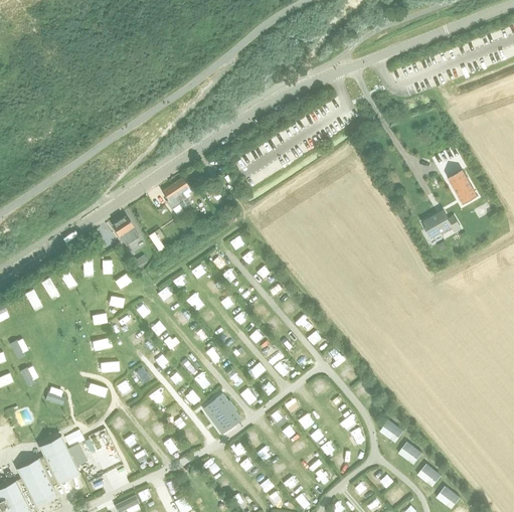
[(463,174),(449,182),(464,208),(478,200),(463,174)]
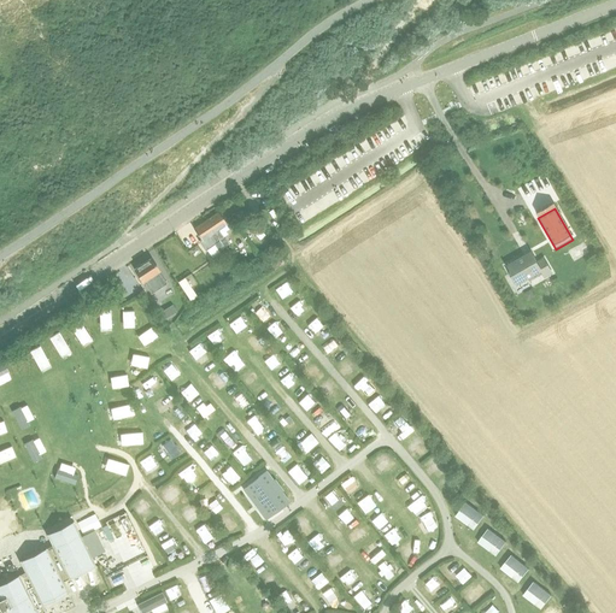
[(229,234),(226,228),(218,217),(206,225),(220,245),(223,241),(222,239),(229,234)]
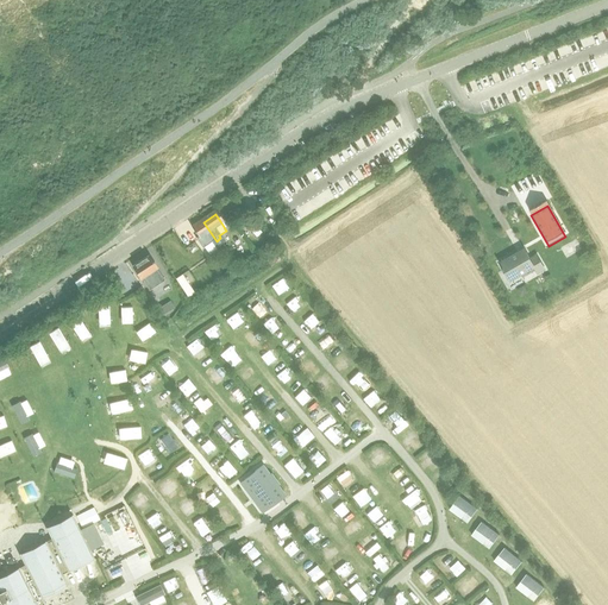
[(217,241),(204,222),(192,229),(199,240),(196,241),(202,251),(205,250),(210,257),(217,252),(214,250),(220,246),(217,241)]
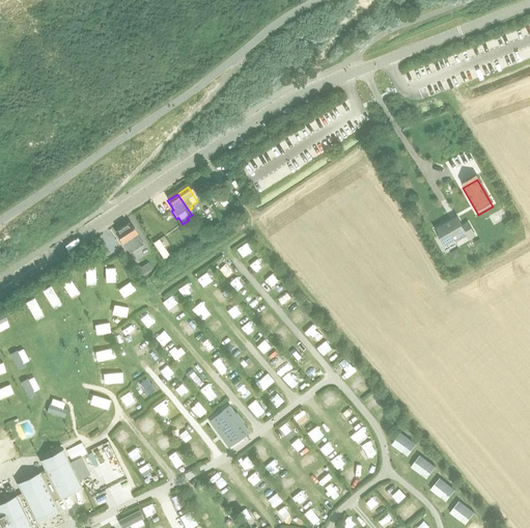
[(192,207),(189,211),(192,215),(193,217),(197,215),(192,207)]
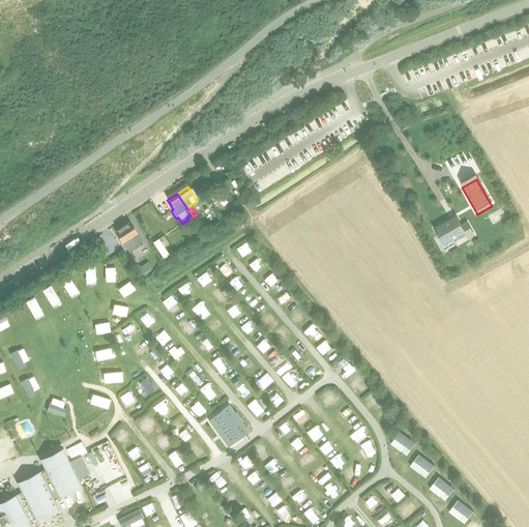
[(457,220),(436,232),(444,247),(453,242),(456,244),(466,238),(468,241),(474,237),(468,226),(462,229),(457,220)]
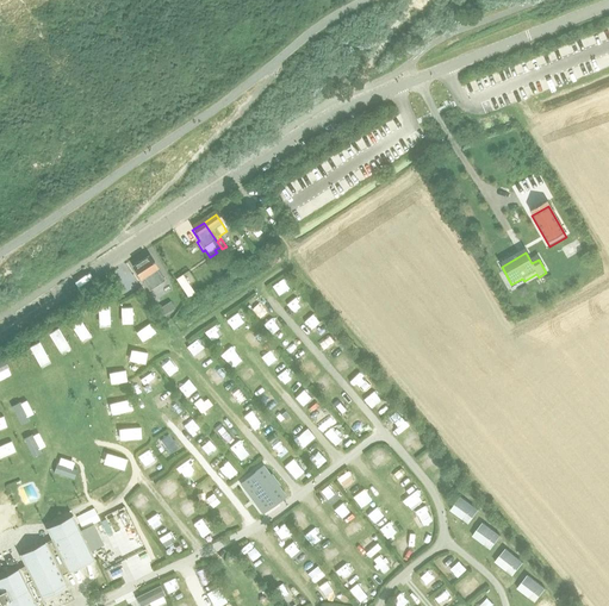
[(149,260),(132,270),(141,282),(142,281),(149,293),(151,292),(159,288),(166,283),(157,272),(149,260)]
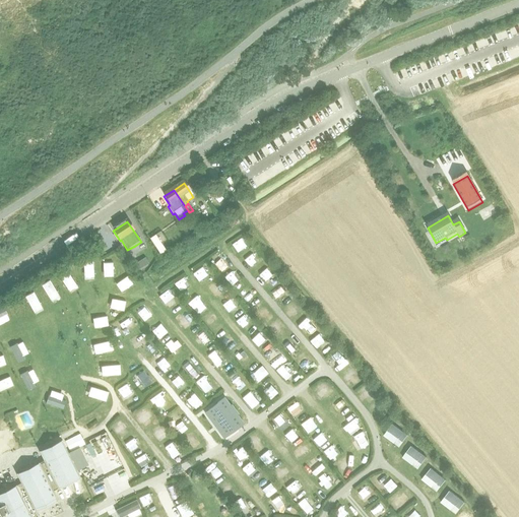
[(166,231),(159,234),(168,249),(174,246),(166,231)]
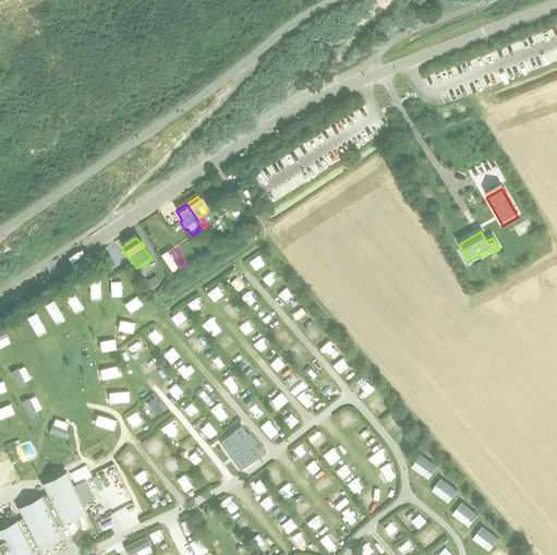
[(167,255),(160,258),(172,276),(178,272),(167,255)]
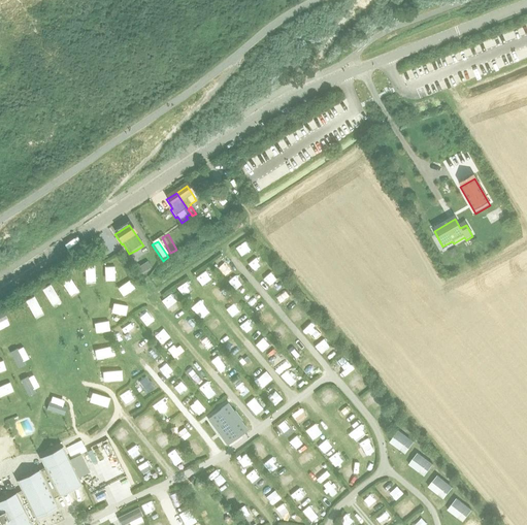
[(241,252),(232,259),(238,267),(249,261),(241,252)]
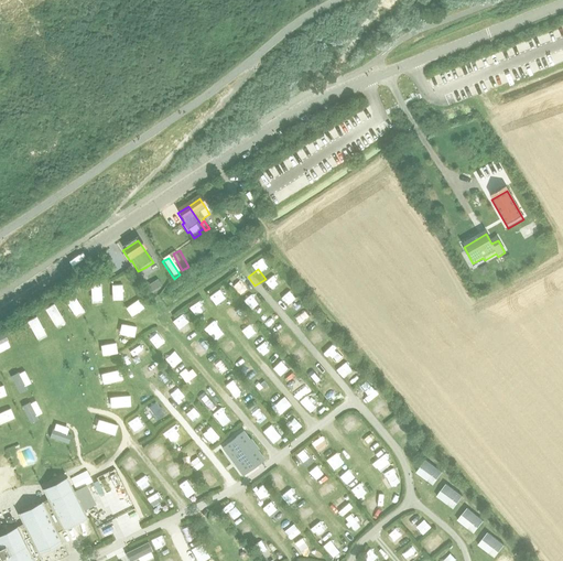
[(228,297),(238,289),(233,280),(222,288),(228,297)]
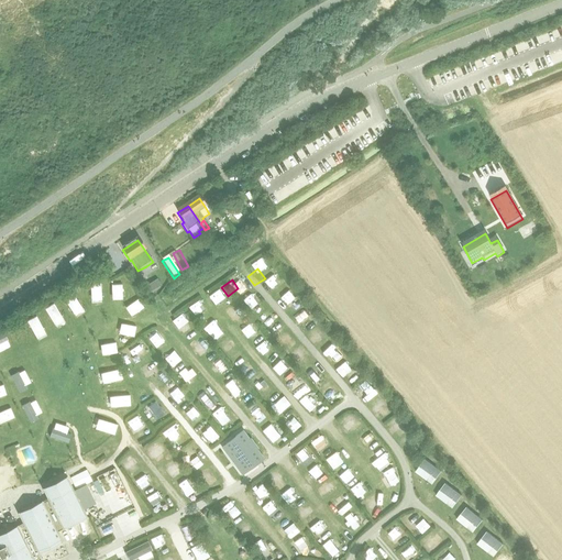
[(102,299),(101,281),(90,282),(91,300),(102,299)]
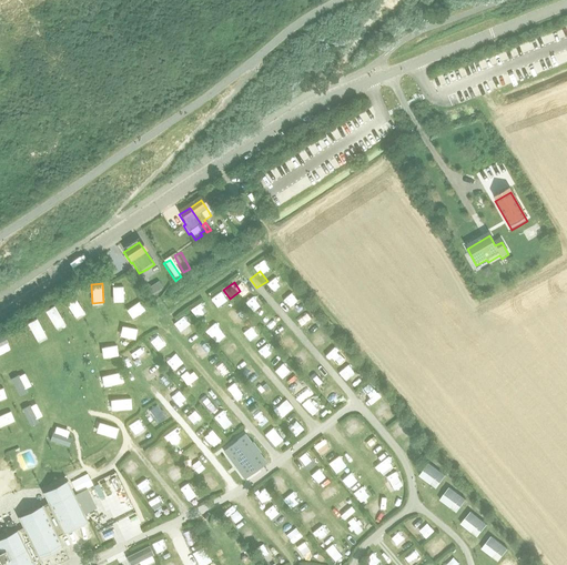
[(159,284),(153,288),(157,294),(163,291),(159,284)]
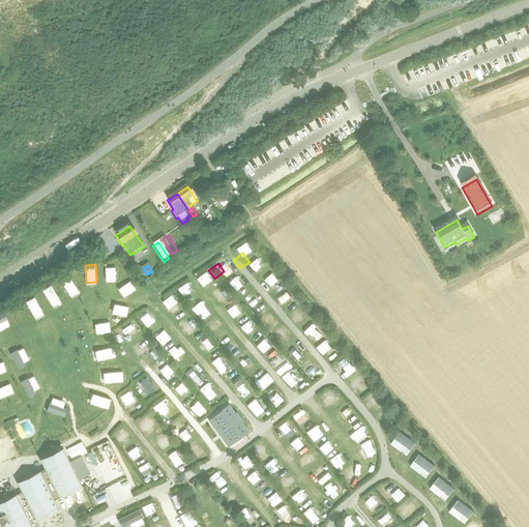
[(116,281),(115,268),(105,268),(106,282),(116,281)]
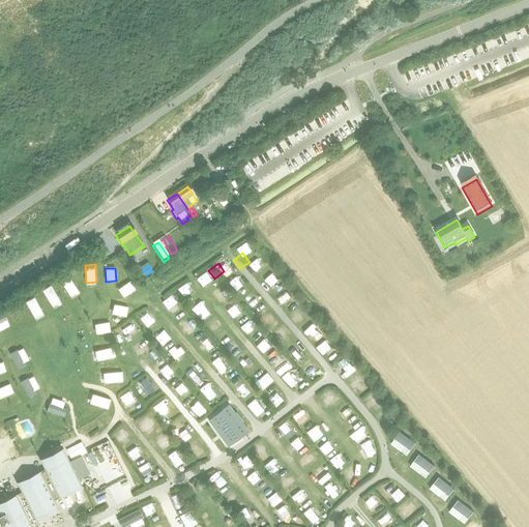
[(78,291),(68,276),(61,282),(70,296),(78,291)]
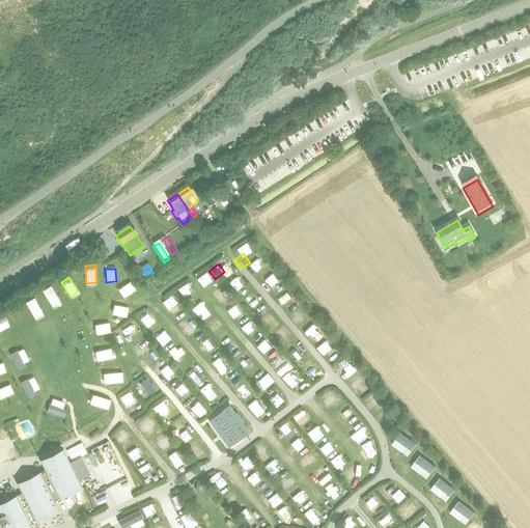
[(263,297),(274,289),(269,280),(257,287),(263,297)]
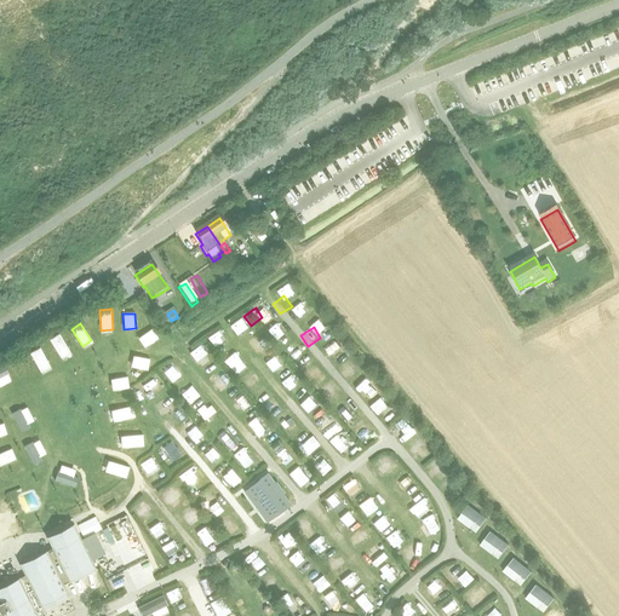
[(262,341),(274,338),(270,328),(258,332),(262,341)]
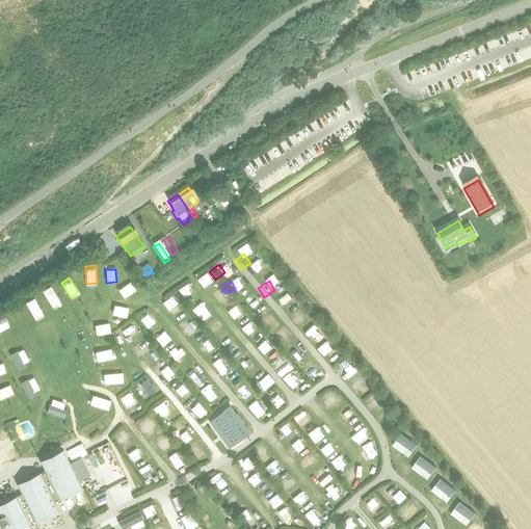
[(135,291),(130,283),(120,290),(126,298),(135,291)]
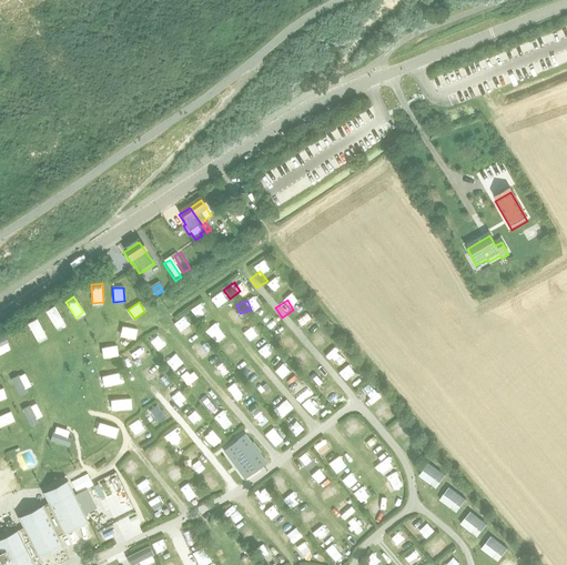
[(64,322),(57,308),(47,313),(54,328),(64,322)]
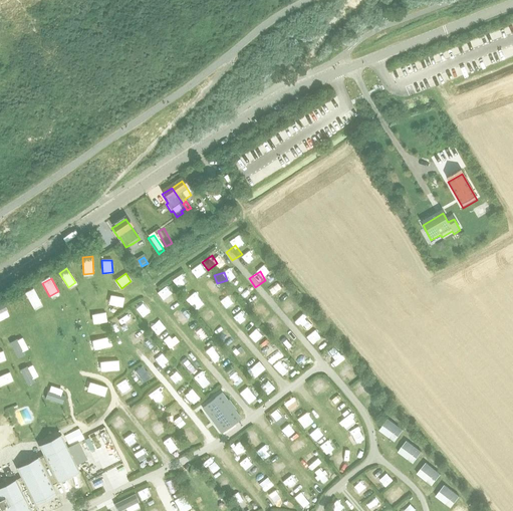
[(174,280),(168,285),(175,292),(180,288),(174,280)]
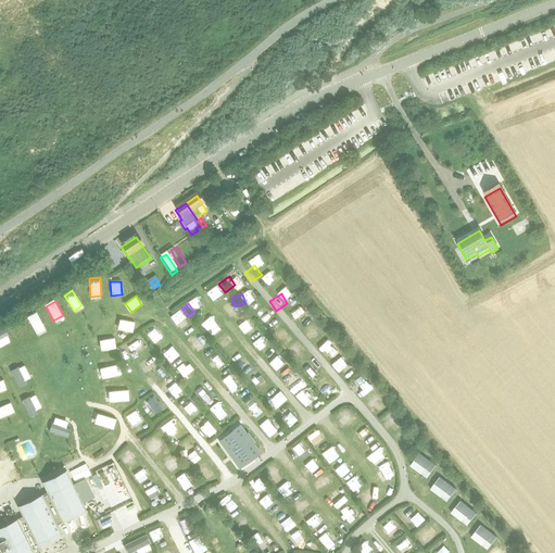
[(248,316),(254,325),(264,317),(256,309),(248,316)]
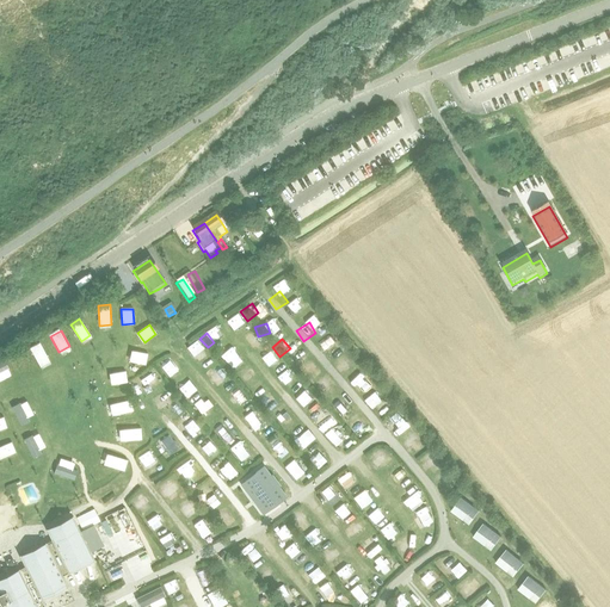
[(320,360),(331,352),(322,342),(313,351),(320,360)]
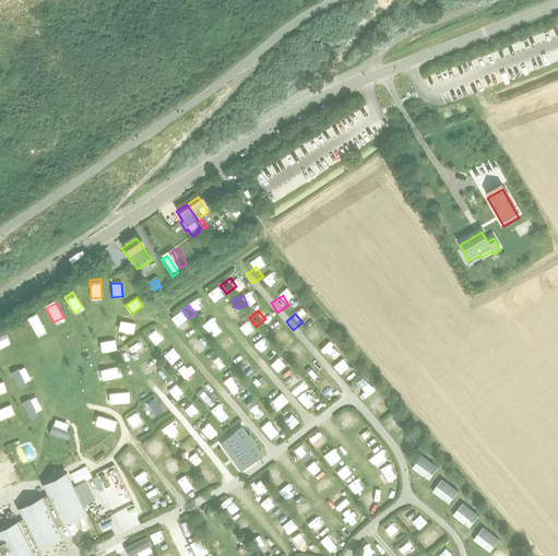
[(45,330),(37,316),(28,320),(36,335),(45,330)]
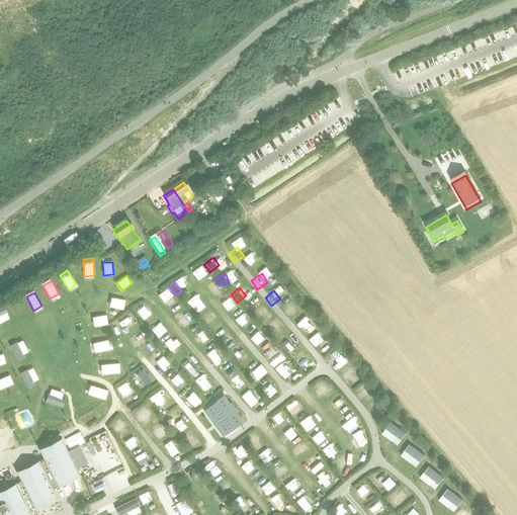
[(125,301),(112,297),(110,307),(123,310),(125,301)]
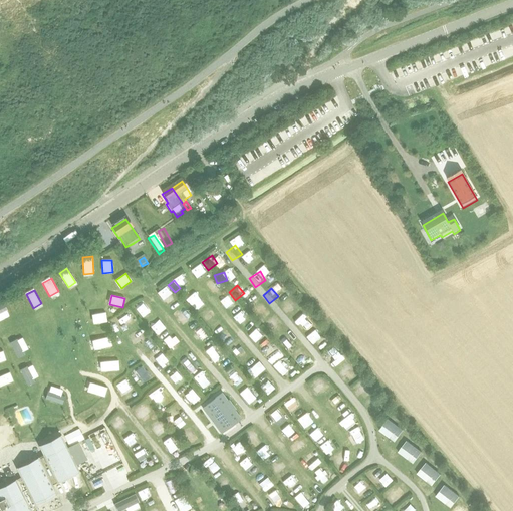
[(249,316),(258,310),(252,301),(243,307),(249,316)]
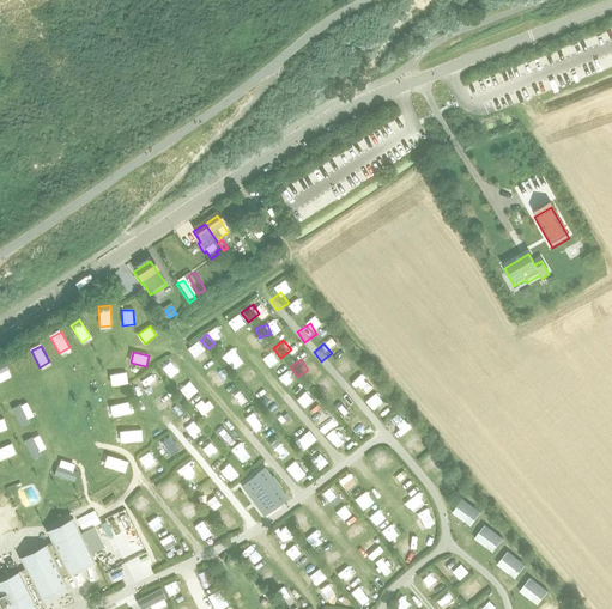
[(331,371),(340,382),(350,373),(340,364),(331,371)]
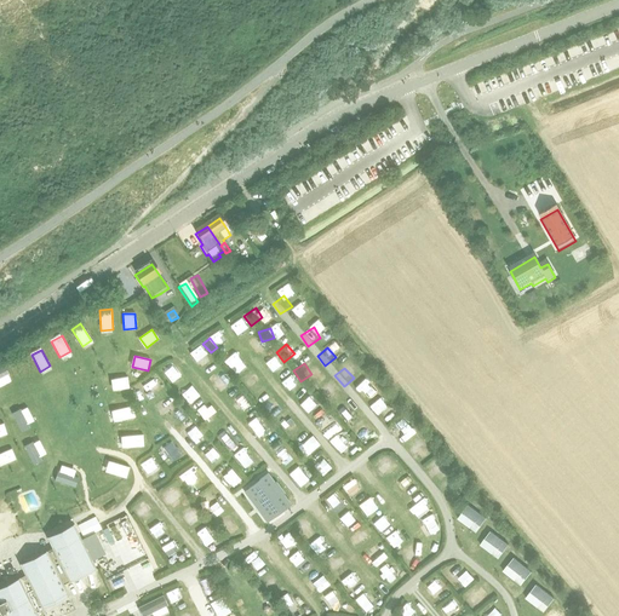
[(166,389),(173,384),(166,374),(159,379),(166,389)]
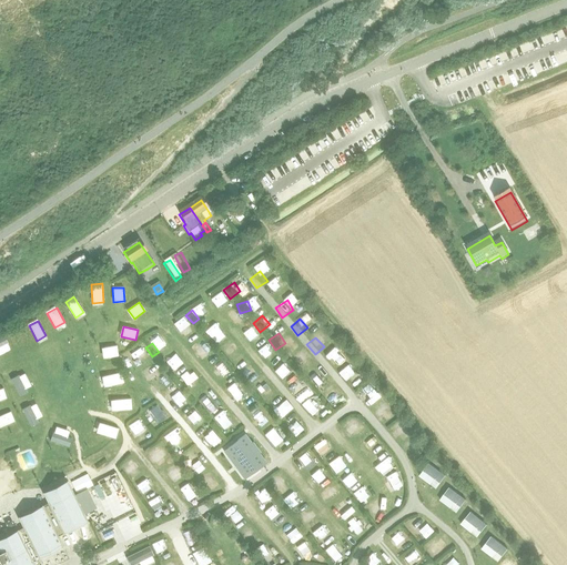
[(118,356),(117,346),(102,349),(103,357),(118,356)]
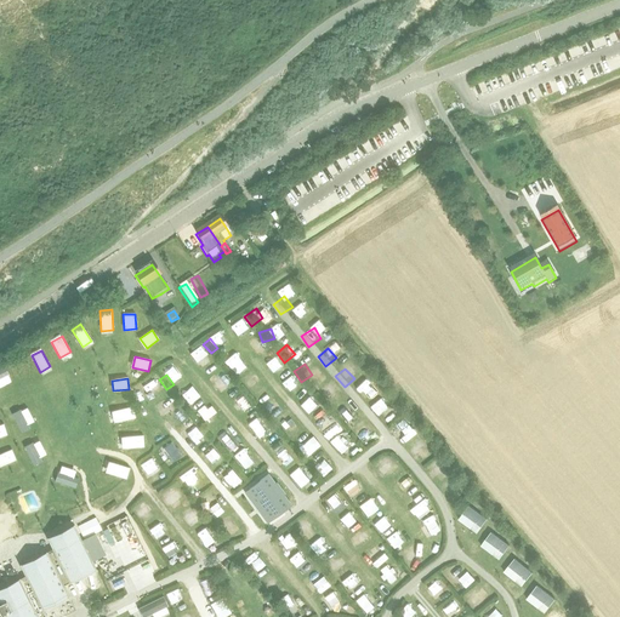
[(148,383),(137,388),(143,399),(154,394),(148,383)]
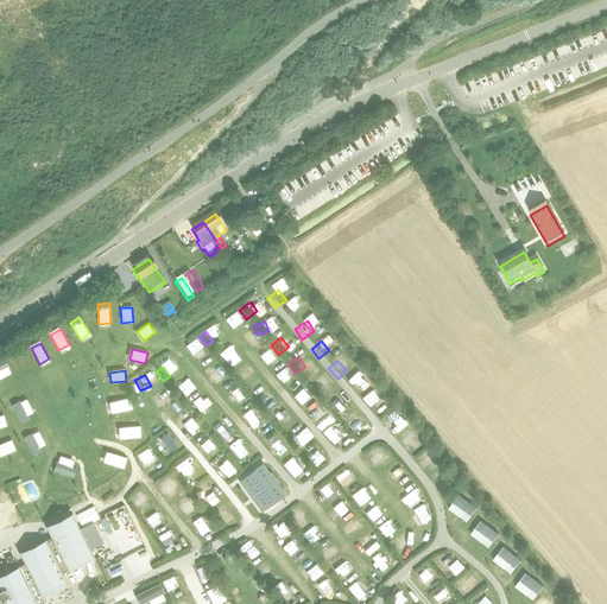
[(298,406),(305,400),(298,390),(290,396),(298,406)]
